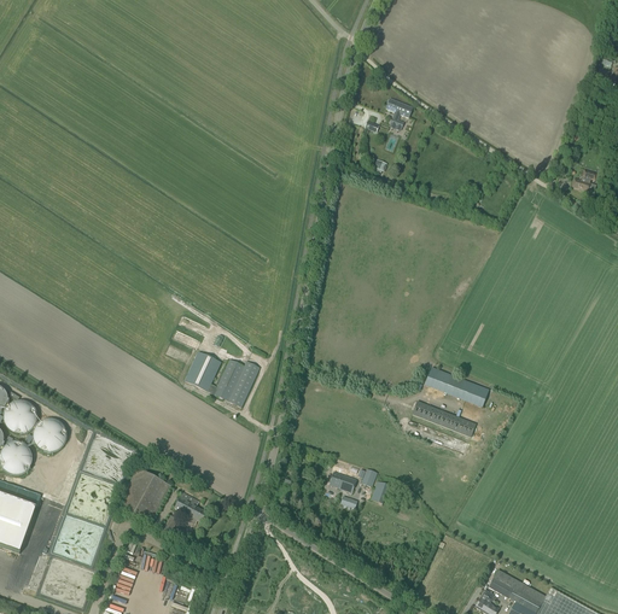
[(408,116),(412,105),(390,97),(389,97),(386,101),(388,101),(385,106),(395,110),(390,121),(402,126),(403,121),(397,118),(400,112),(408,116)]
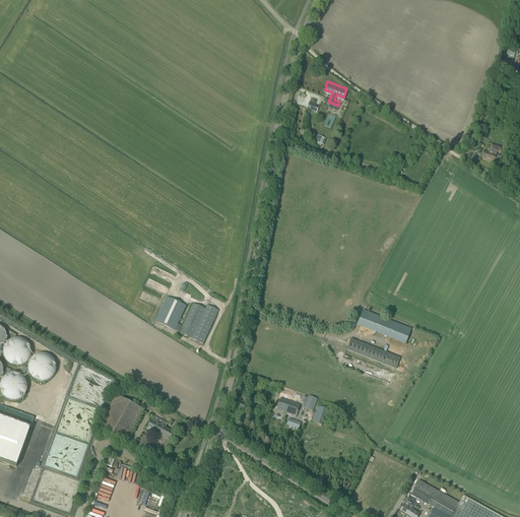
[(496,117),(483,111),(480,117),(486,120),(489,117),(490,118),(490,119),(494,121),(496,117)]
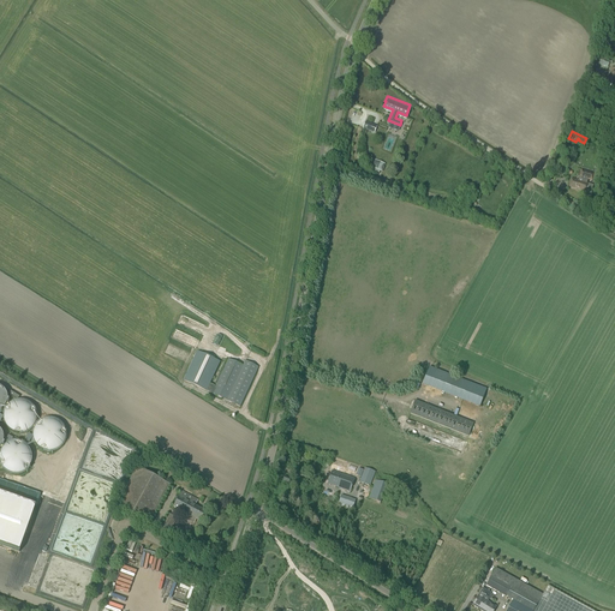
[(375,156),(372,163),(383,168),(386,160),(375,156)]
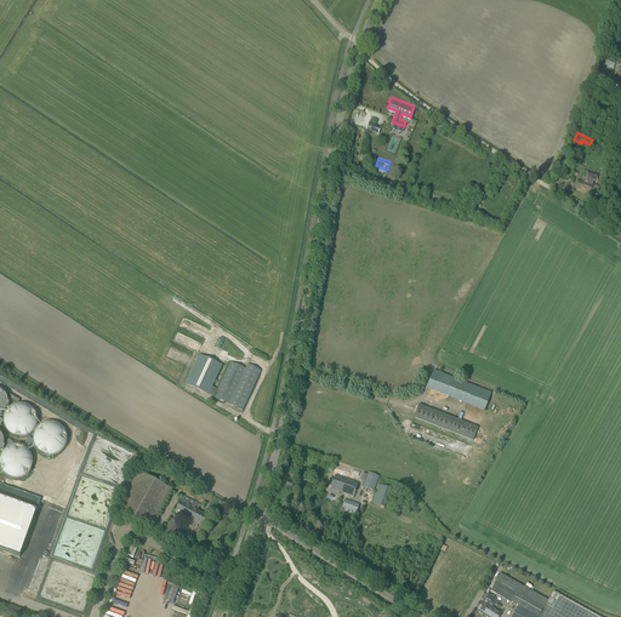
[(575,186),(591,190),(593,182),(591,182),(593,177),(598,180),(599,172),(587,169),(584,180),(577,177),(575,186)]
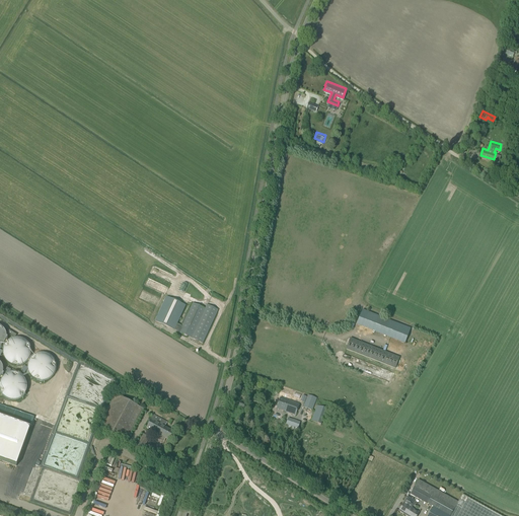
[(174,327),(178,329),(203,341),(218,307),(213,305),(207,302),(205,306),(193,300),(181,323),(176,321),(186,302),(166,294),(155,318),(174,327)]
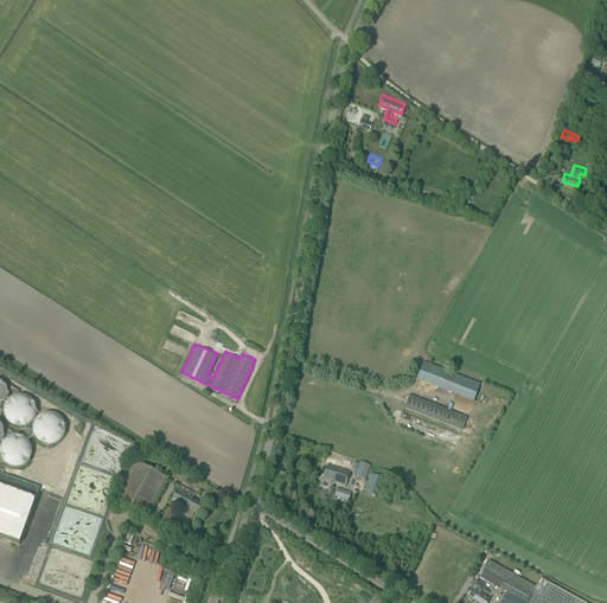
[(417,378),(475,397),(481,378),(423,359),(417,378)]
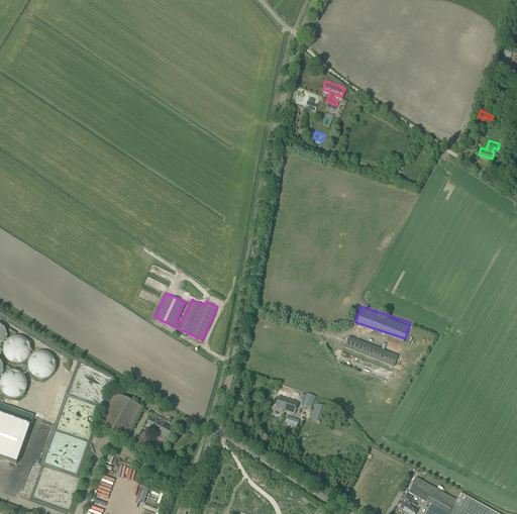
[(0,341),(4,341),(5,355),(16,362),(25,361),(30,351),(30,347),(26,339),(26,338),(18,333),(16,333),(8,336),(7,339),(6,329),(4,324),(0,322),(0,341)]
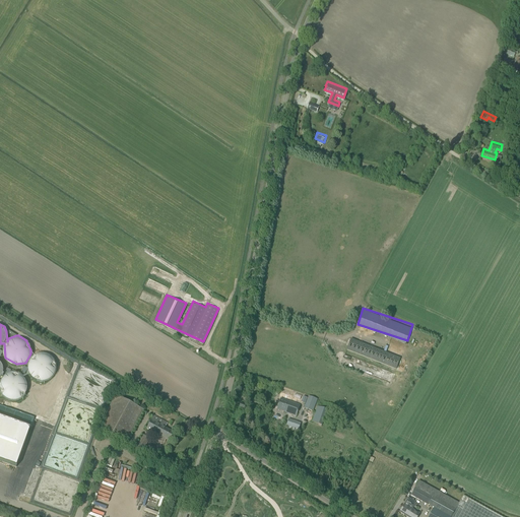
[(396,367),(400,356),(351,336),(346,346),(396,367)]
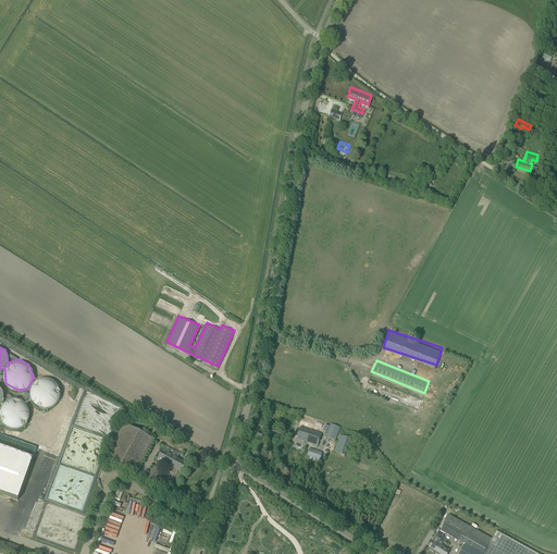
[(60,402),(54,376),(31,381),(36,407),(60,402)]
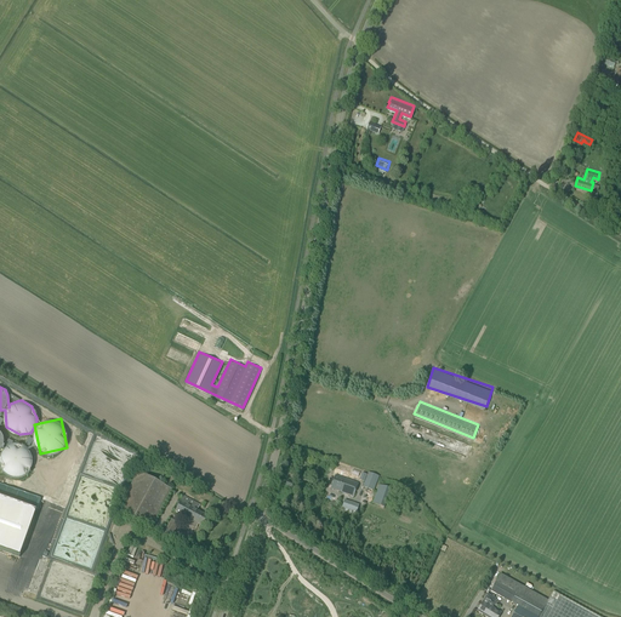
[(35,451),(7,441),(0,461),(6,462),(4,469),(26,478),(35,451)]
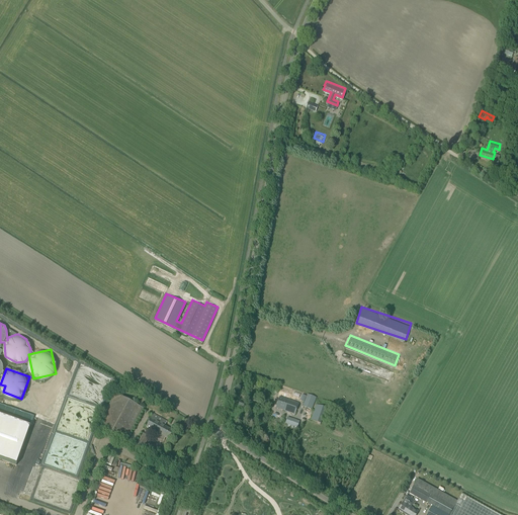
[(125,438),(143,406),(115,391),(98,423),(125,438)]
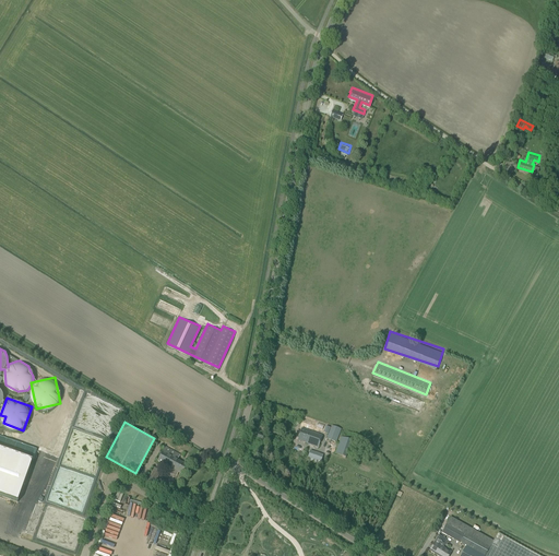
[(336,439),(342,426),(332,423),(326,436),(336,439)]
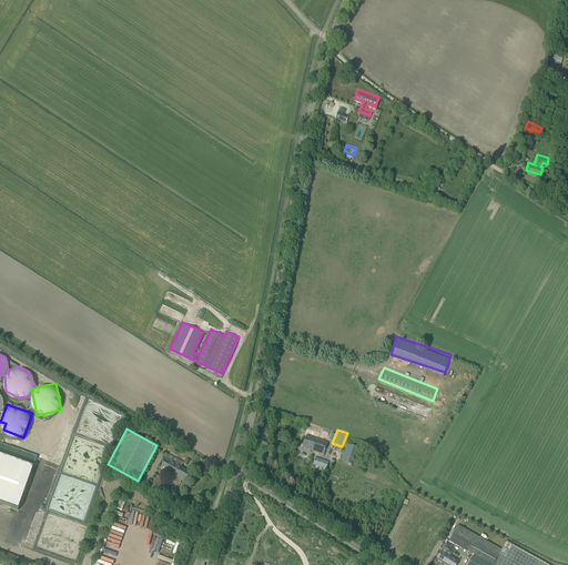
[(306,432),(302,444),(323,452),(327,440),(306,432)]
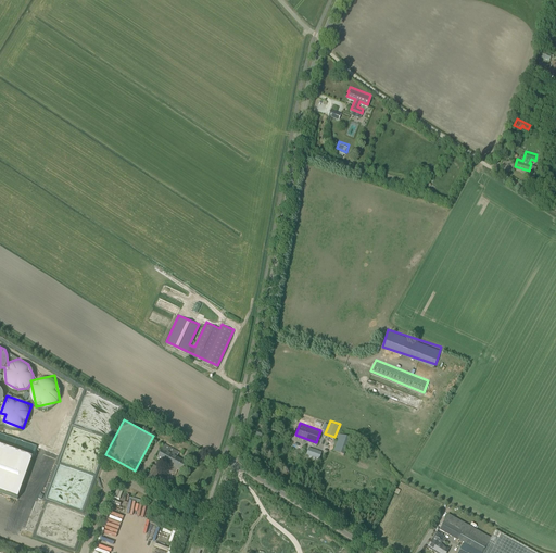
[(0,489),(17,497),(33,455),(37,444),(0,430),(0,489)]
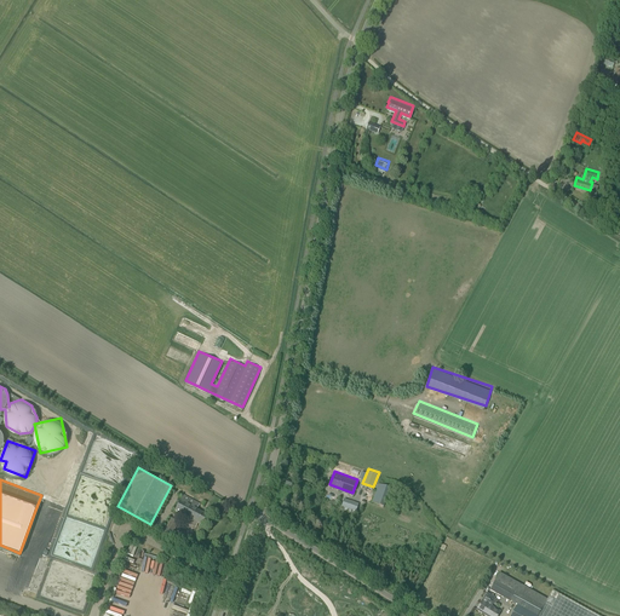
[(384,504),(390,485),(378,481),(372,499),(384,504)]
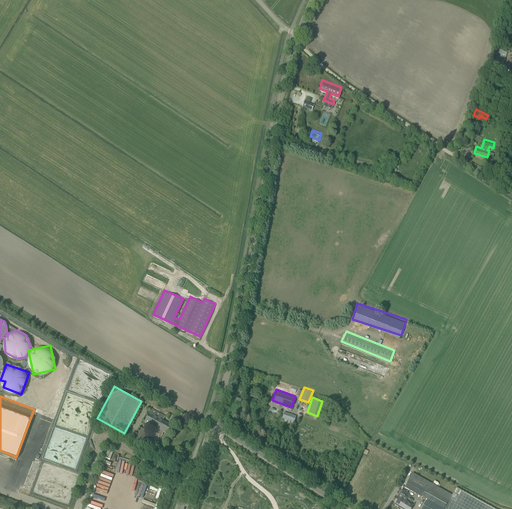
[(151,406),(144,419),(154,424),(163,430),(167,431),(171,423),(167,421),(162,418),(165,414),(151,406)]
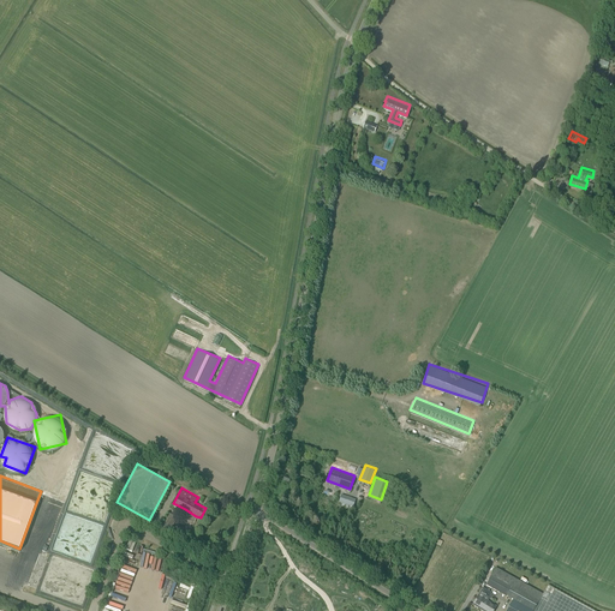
[(341,491),(339,499),(352,504),(356,497),(341,491)]
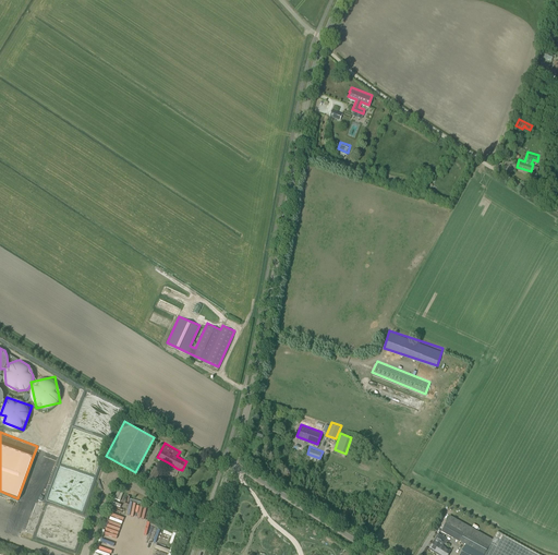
[(334,450),(331,457),(347,462),(349,456),(334,450)]
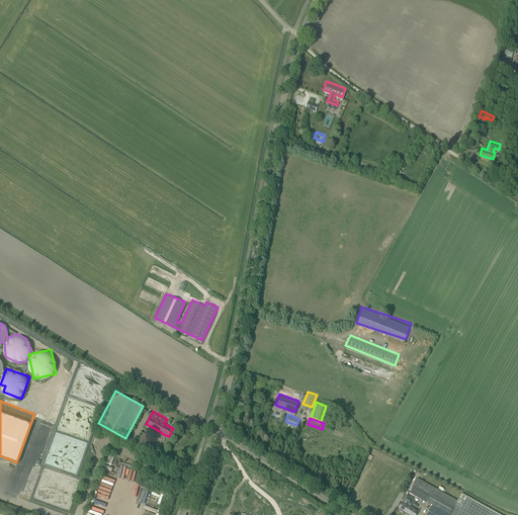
[(409,490),(432,503),(424,514),(505,514),(502,513),(501,513),(461,491),(457,499),(439,489),(439,488),(417,476),(409,490)]
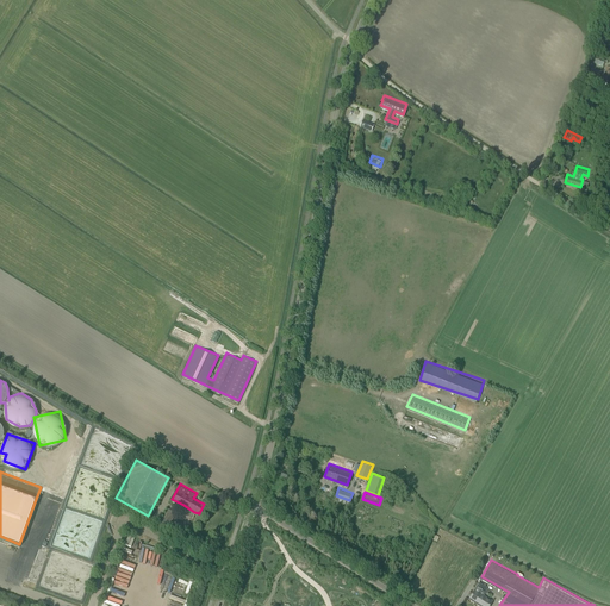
[(484,605),(487,605),(492,599),(483,593),(487,586),(479,581),(474,588),(468,597),(484,605)]
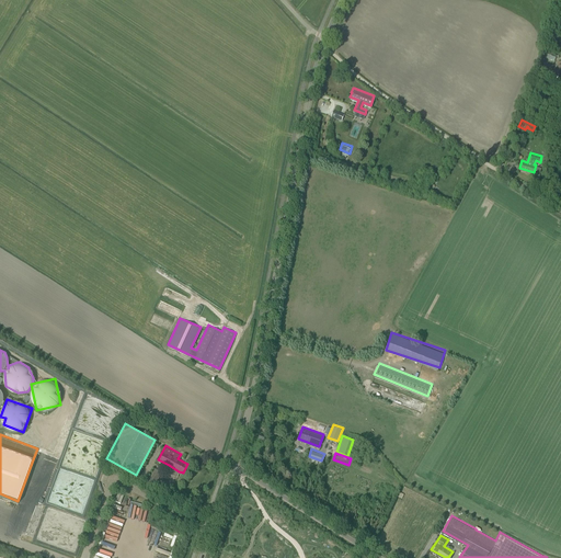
[(167,557),(171,549),(156,545),(151,557),(167,557)]
